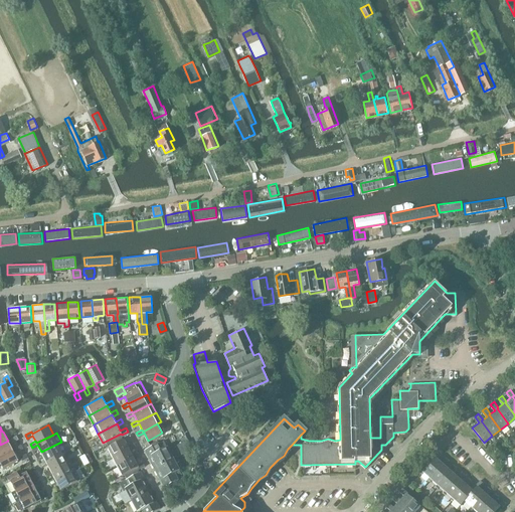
[(108,445),(109,446),(123,439),(122,436),(107,443),(108,445)]
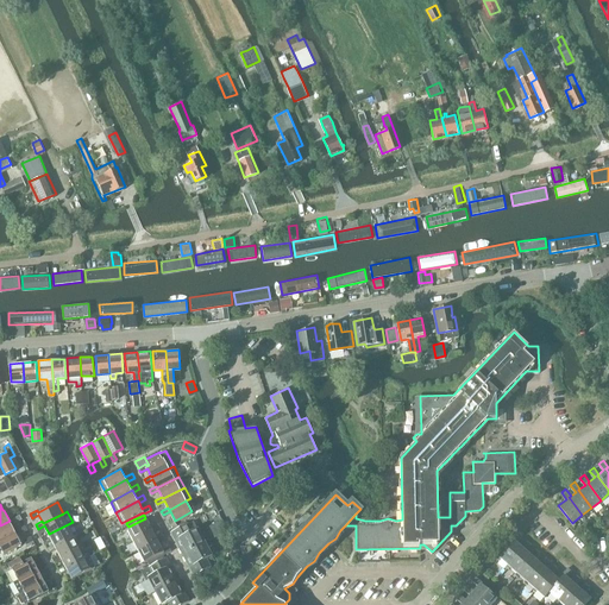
[(223,516),(212,522),(217,531),(227,527),(223,516)]
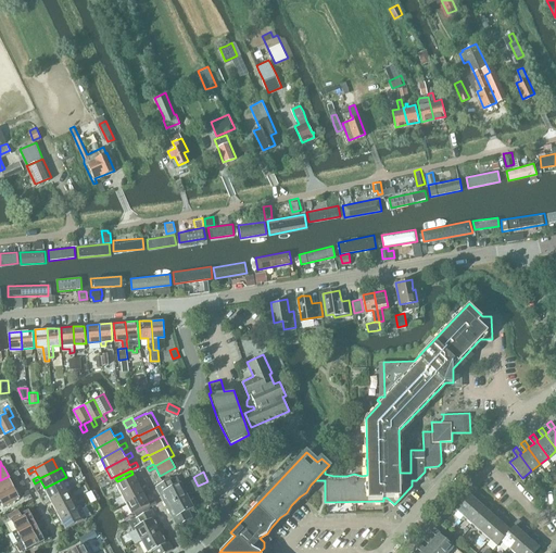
[(116,482),(122,492),(139,484),(140,485),(147,482),(144,478),(138,481),(134,473),(133,474),(117,481),(116,482)]
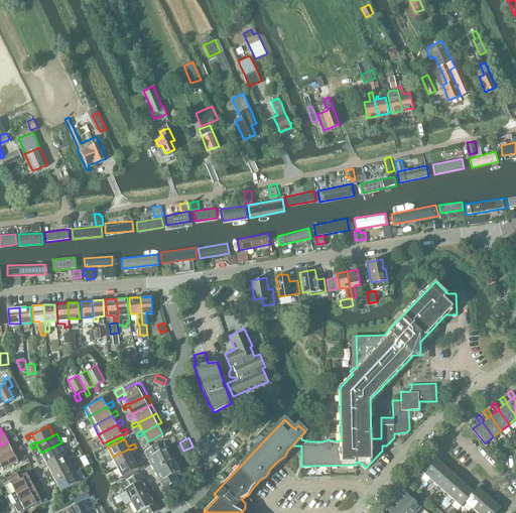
[(0,445),(0,458),(13,451),(8,441),(0,445)]
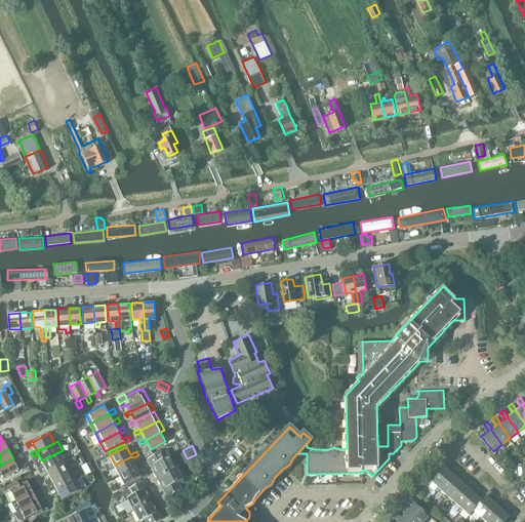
[(43,463),(46,468),(47,470),(64,462),(68,459),(63,450),(42,460),(41,458),(35,462),(37,466),(43,463)]
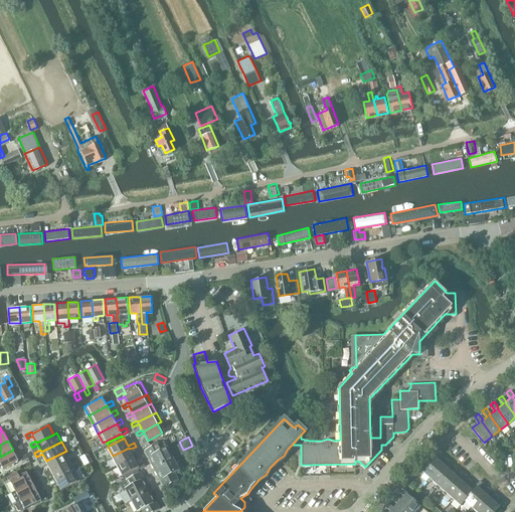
[(145,449),(154,467),(173,457),(167,446),(163,449),(159,442),(145,449)]
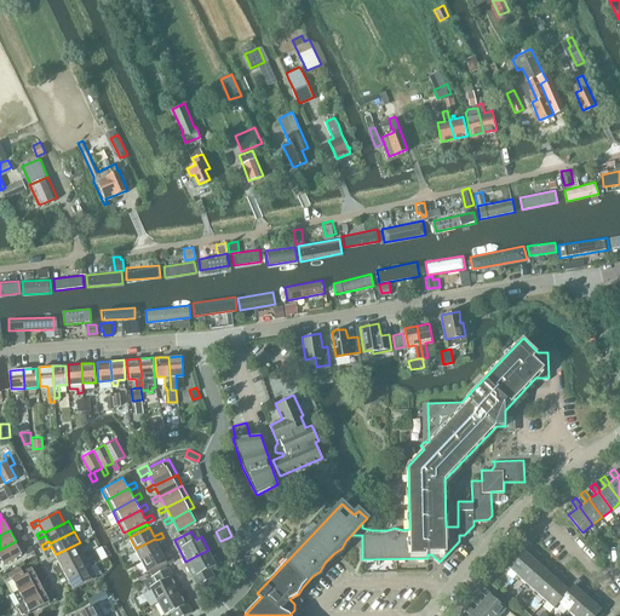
[(136,548),(141,559),(161,550),(162,552),(168,548),(166,543),(160,547),(156,540),(155,539),(136,548)]
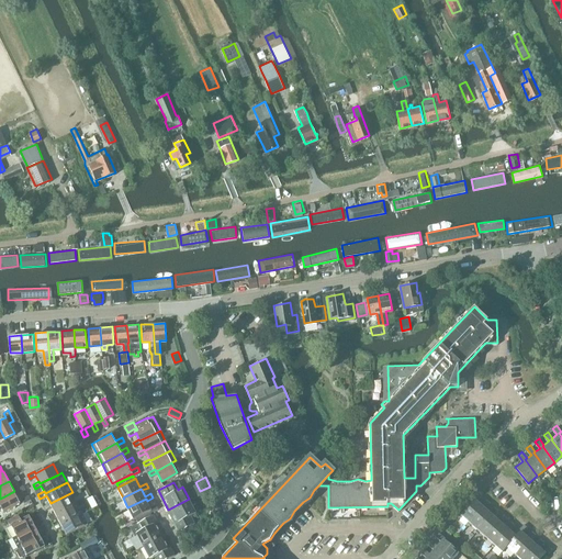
[(14,491),(0,499),(0,503),(3,510),(20,502),(14,491)]
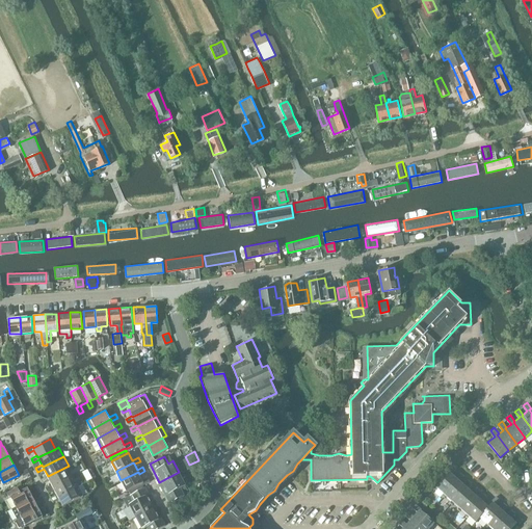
[(49,478),(52,483),(53,485),(70,477),(64,468),(48,476),(47,474),(41,477),(43,481),(49,478)]
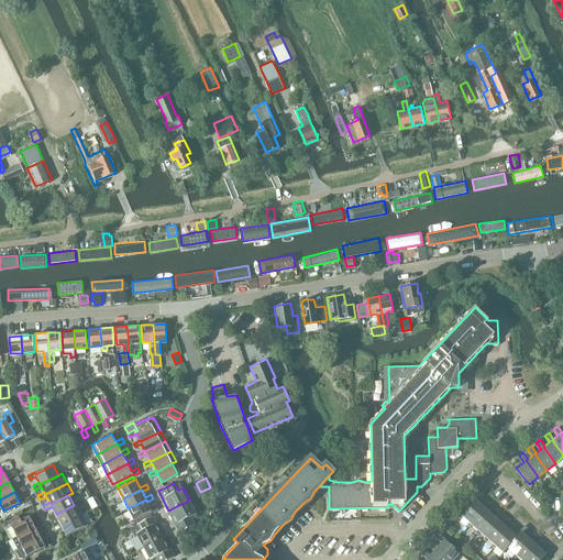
[(146,500),(128,508),(133,519),(151,509),(152,512),(158,508),(156,504),(150,507),(147,502),(146,500)]
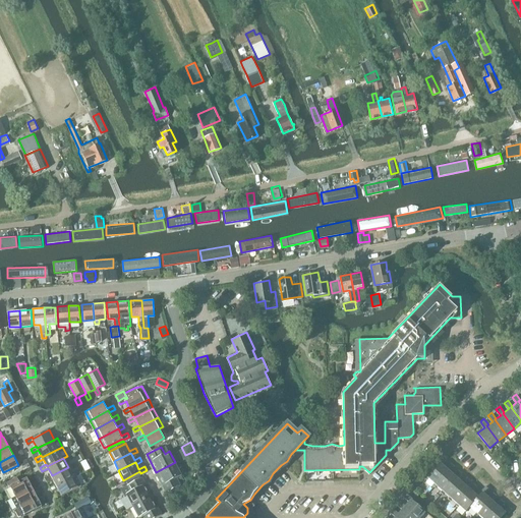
[(175,462),(156,472),(166,491),(180,483),(176,476),(181,473),(175,462)]
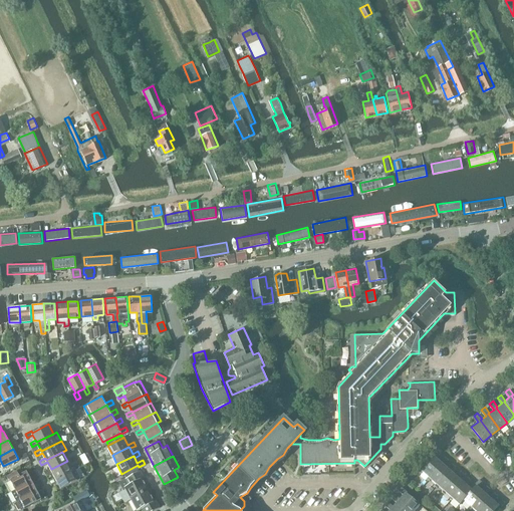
[(422,469),(430,476),(442,463),(444,464),(448,459),(445,456),(440,461),(434,456),(422,469)]
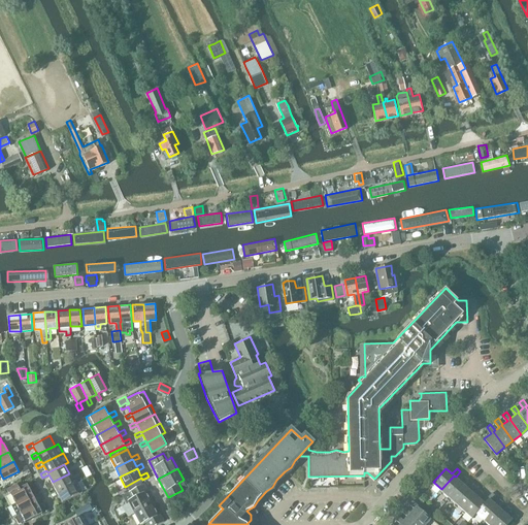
[(54,484),(56,489),(57,491),(73,483),(69,473),(53,482),(52,480),(45,483),(47,487),(54,484)]
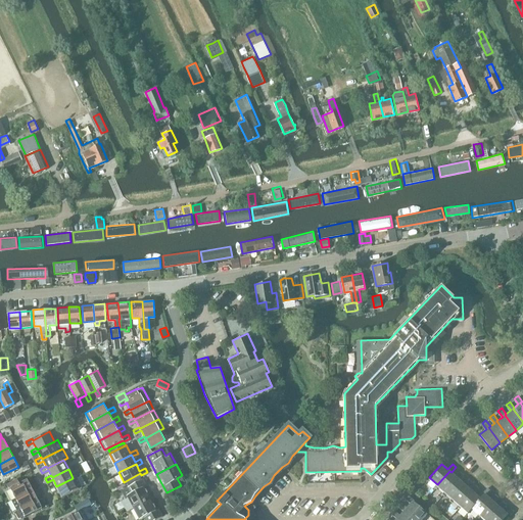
[(437,484),(444,491),(458,477),(459,479),(464,473),(460,470),(456,476),(452,472),(449,471),(437,484)]
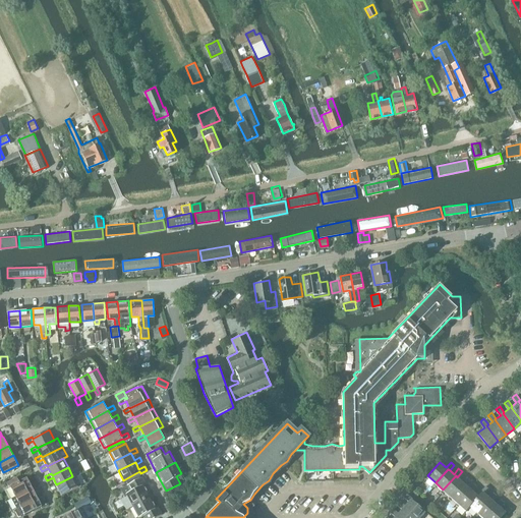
[(56,484),(55,482),(50,485),(52,490),(57,486),(61,495),(81,483),(76,474),(72,476),(56,484)]
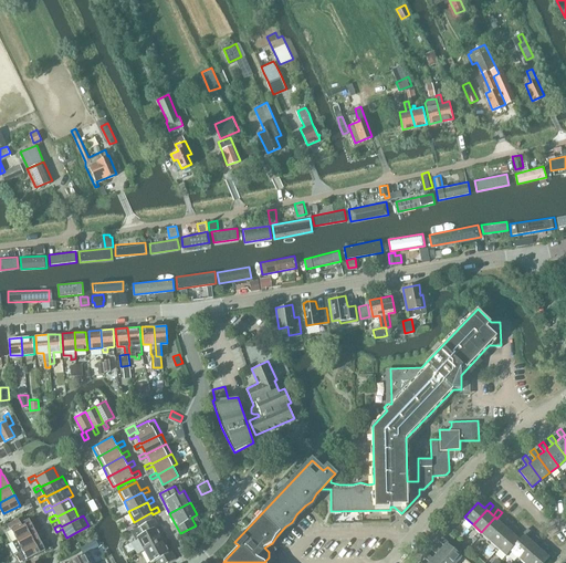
[(11,528),(17,538),(34,529),(35,530),(42,528),(40,523),(33,527),(29,518),(21,522),(18,517),(7,522),(10,529),(11,528)]
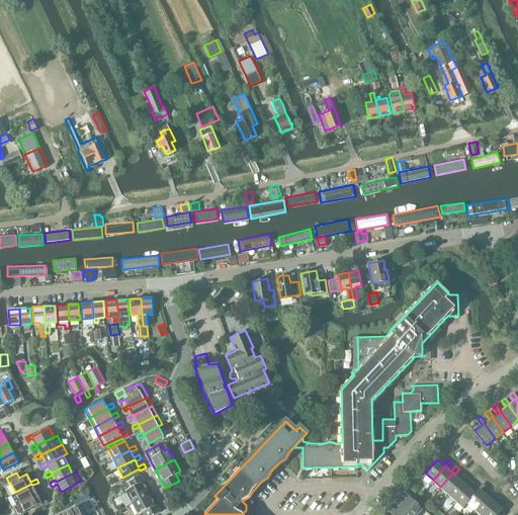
[(440,487),(448,494),(460,480),(462,481),(466,476),(463,473),(458,478),(454,475),(453,473),(440,487)]
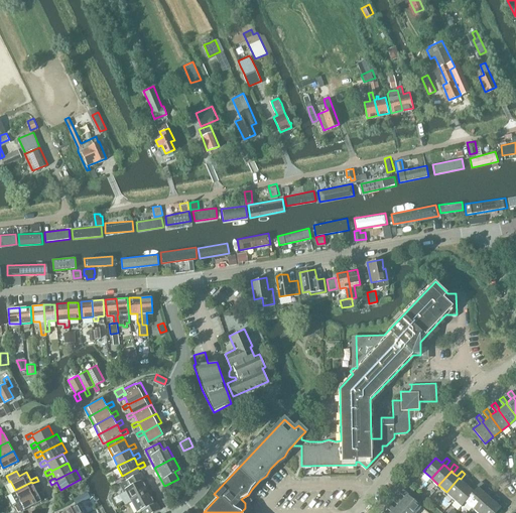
[(126,489),(131,500),(150,490),(140,472),(126,479),(130,486),(126,489)]
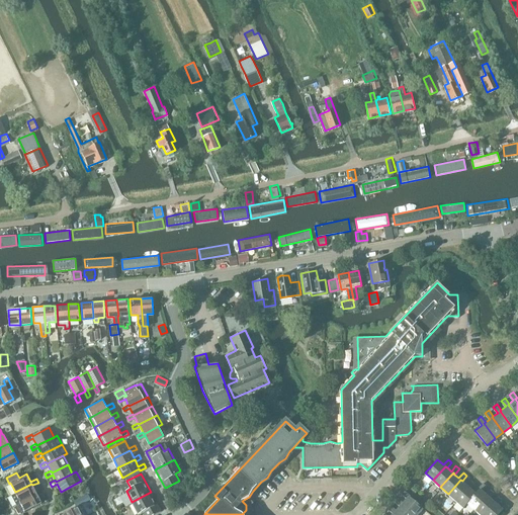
[(448,494),(455,500),(468,486),(469,488),(475,483),(470,479),(466,485),(462,481),(460,480),(448,494)]
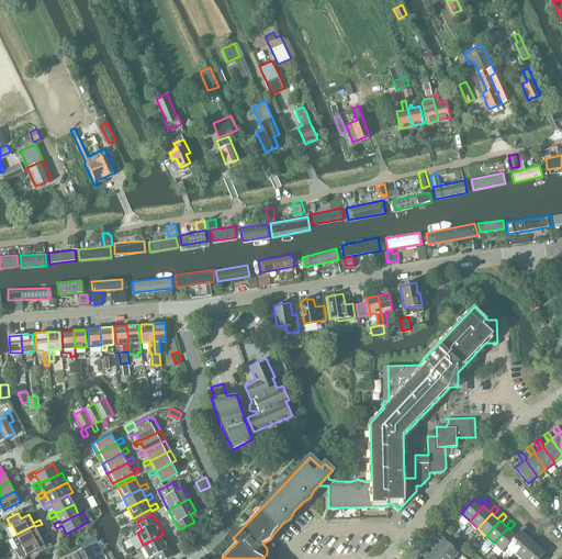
[(507,545),(507,546),(520,530),(523,532),(527,526),(524,523),(518,528),(519,530),(516,535),(509,529),(508,527),(494,543),(503,550),(507,545)]
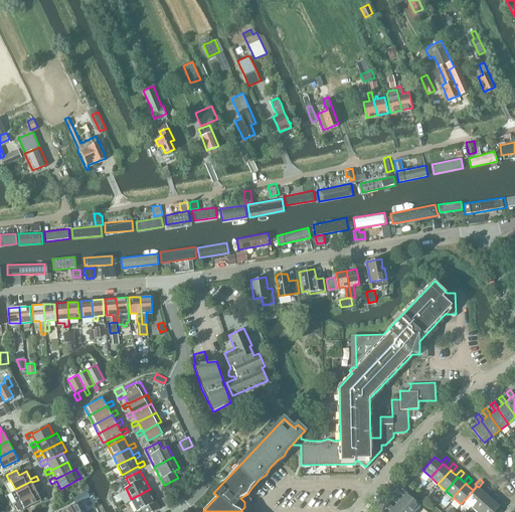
[(11,491),(16,500),(36,489),(37,492),(43,489),(41,485),(35,488),(32,482),(31,481),(15,489),(11,491)]
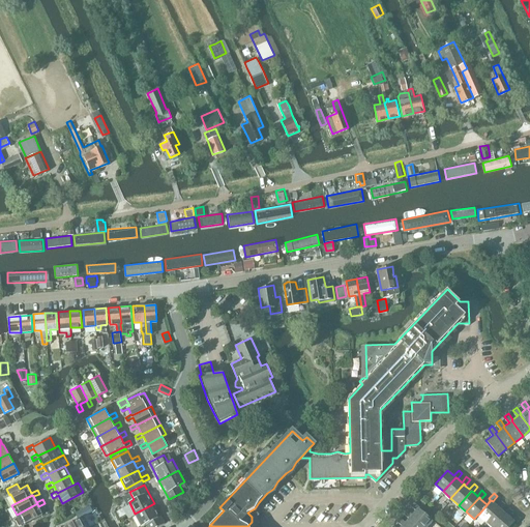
[(478,515),(486,521),(499,506),(500,508),(505,502),(501,499),(497,505),(493,501),(491,500),(478,515)]
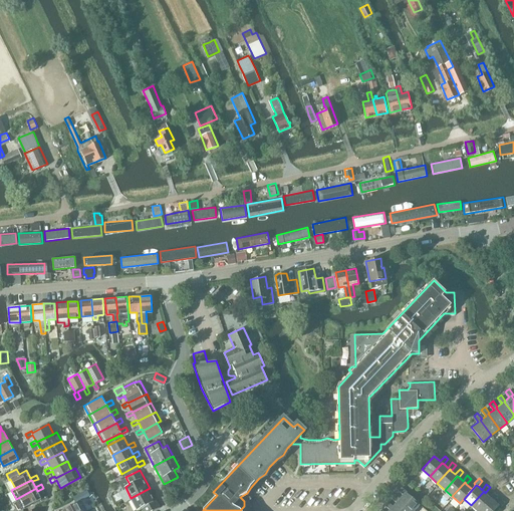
[(404,493),(400,497),(399,499),(412,510),(413,510),(420,504),(406,492),(407,490),(402,485),(399,489),(404,493)]
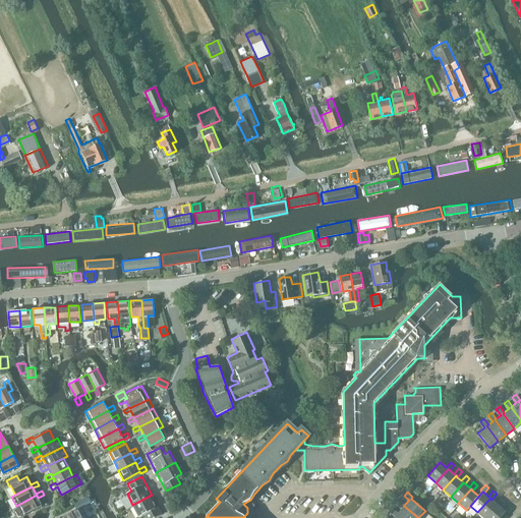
[(37,495),(16,506),(17,507),(14,509),(18,515),(20,514),(21,516),(42,505),(42,507),(48,504),(46,500),(41,503),(38,498),(37,495)]
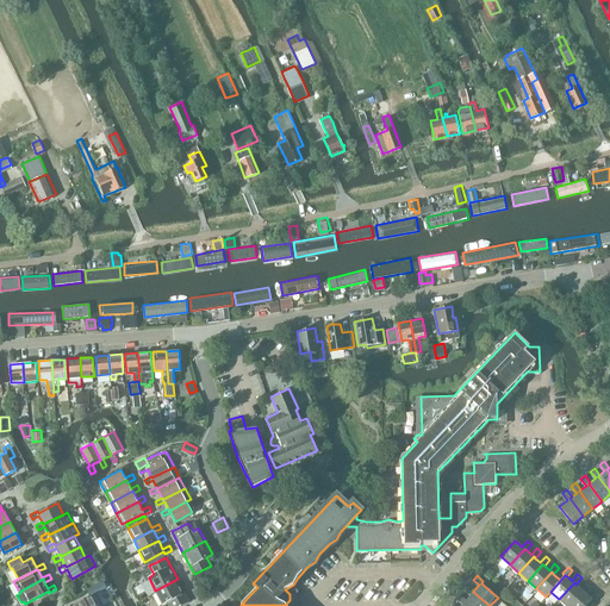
[(178,579),(155,591),(162,604),(168,600),(170,605),(176,605),(188,600),(178,579)]
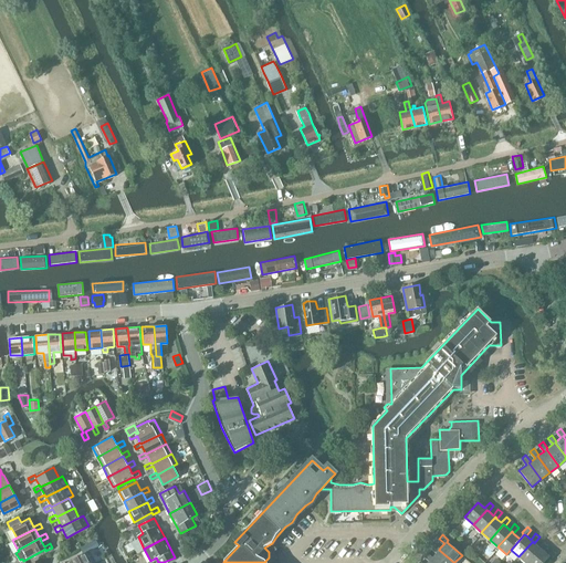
[(519,556),(525,562),(527,562),(541,549),(543,550),(547,544),(544,541),(538,546),(534,543),(533,541),(519,556)]
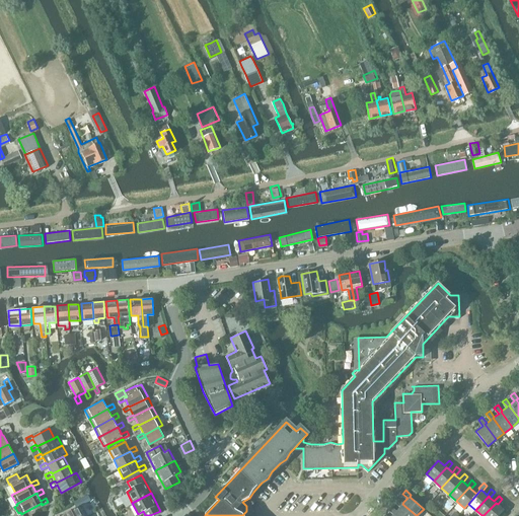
[(81,503),(79,497),(72,501),(74,505),(75,506),(81,503)]
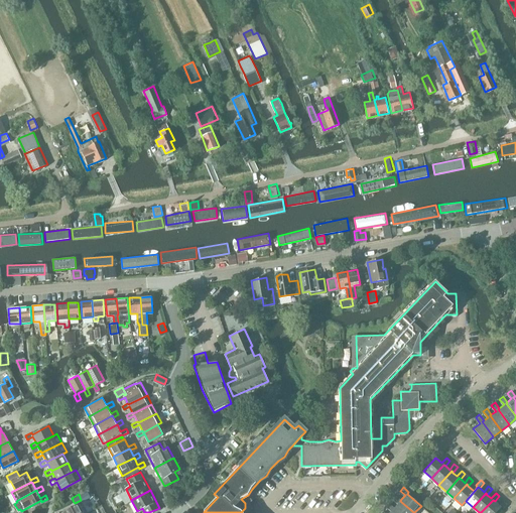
[(398,503),(395,507),(393,509),(398,512),(413,512),(400,501),(401,499),(396,495),(393,498),(398,503)]
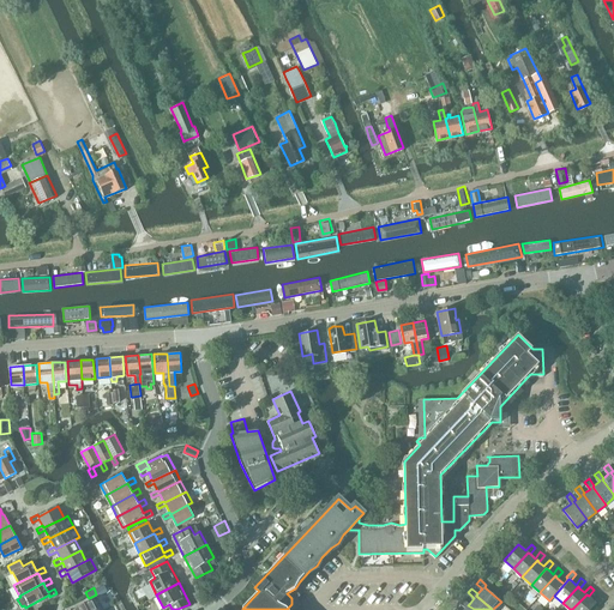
[(587,595),(572,609),(588,609),(595,603),(597,604),(603,598),(599,595),(594,601),(589,596),(587,595)]
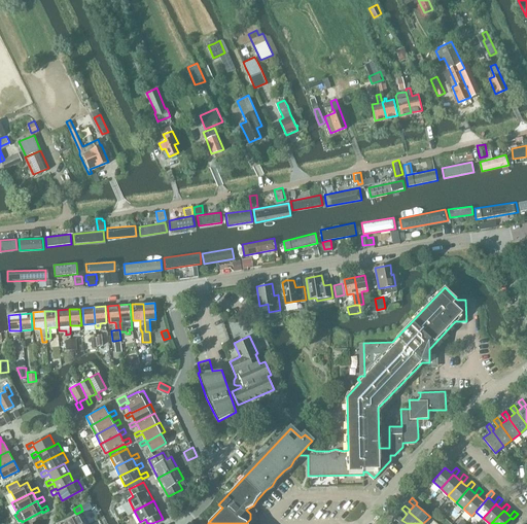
[(84,523),(85,523),(89,522),(83,512),(64,523),(63,521),(57,523),(84,523)]
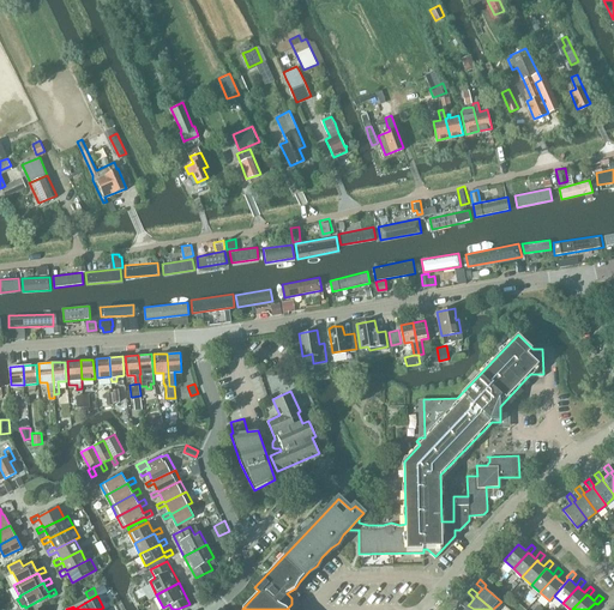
[(467,607),(463,609),(474,609),(468,605),(470,603),(463,597),(459,602),(467,607)]
